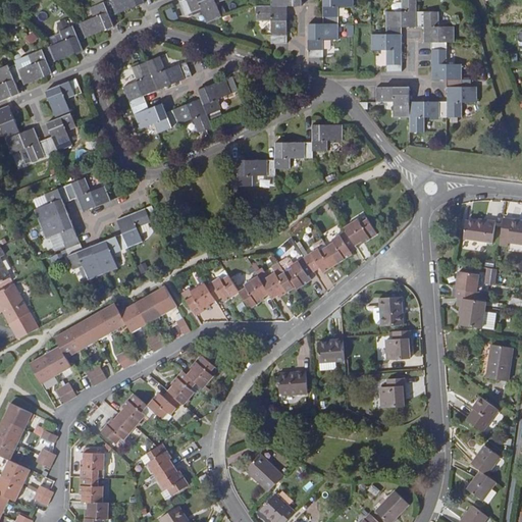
[(109,0),(90,8),(95,17),(59,32),(63,41),(29,54),(32,63),(17,69),(16,64),(9,67),(8,65),(0,67),(0,84),(0,85),(0,101),(20,93),(15,84),(22,81),(23,85),(52,73),(48,63),(55,60),(83,50),(79,40),(114,27),(110,16),(145,3),(143,0),(109,0)]
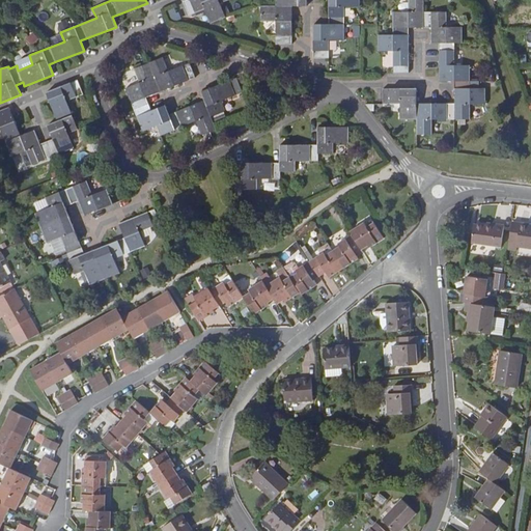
[(187,0),(184,1),(189,16),(205,9),(213,23),(226,18),(220,3),(226,0),(187,0)]
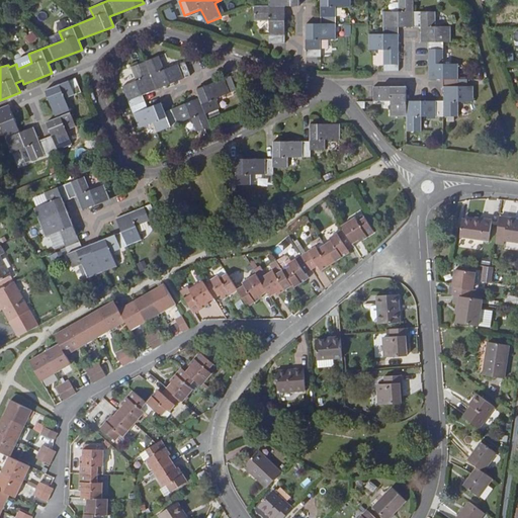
[(269,0),(270,3),(255,3),(255,21),(269,21),(269,42),(284,44),(285,3),(299,3),(299,0),(269,0)]
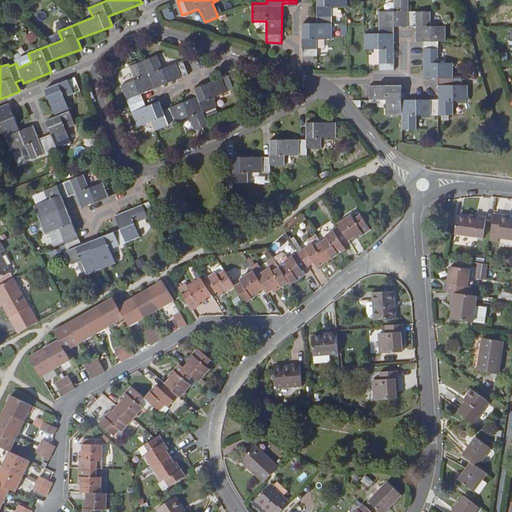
[(346,0),(317,0),(317,23),(303,23),(302,56),(317,56),(317,39),(332,39),(332,6),(347,7),(346,0)]
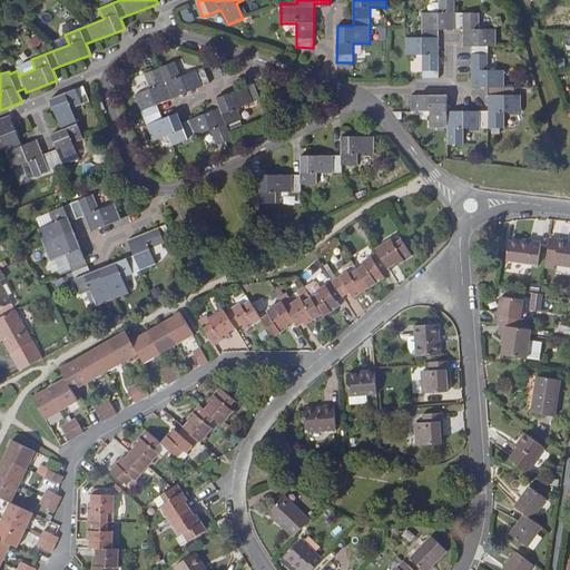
[(455,29),(455,12),(455,0),(438,0),(439,12),(422,12),(422,38),(438,38),(439,29),(455,29)]
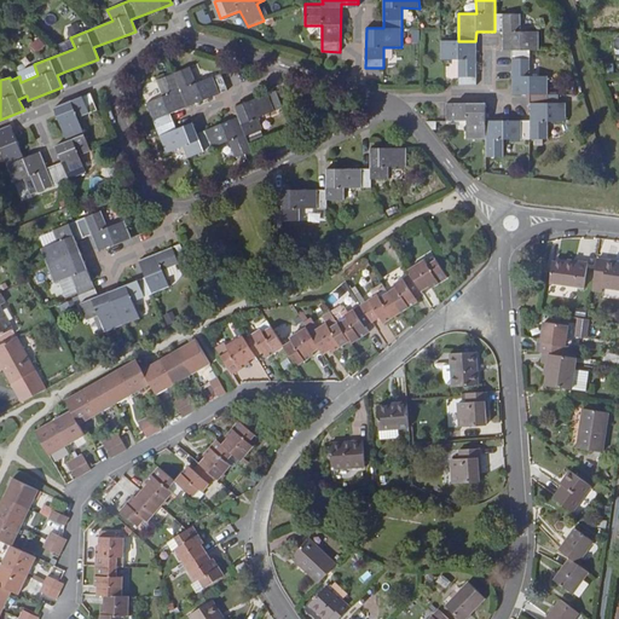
[(513,50),(530,50),(539,50),(539,32),(520,32),(521,15),(495,13),(495,32),(504,32),(504,50),(513,50)]
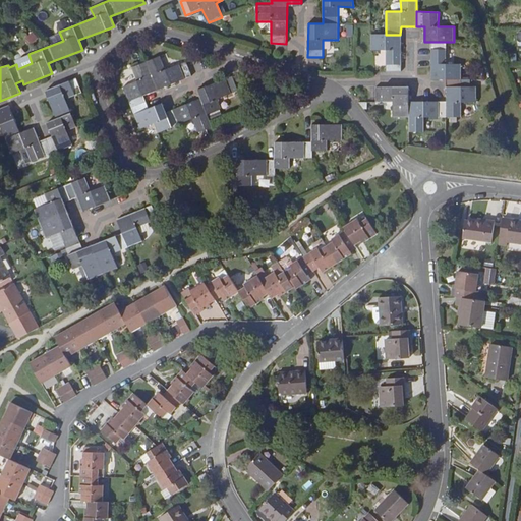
[(39,38),(42,34),(30,22),(25,26),(39,38)]
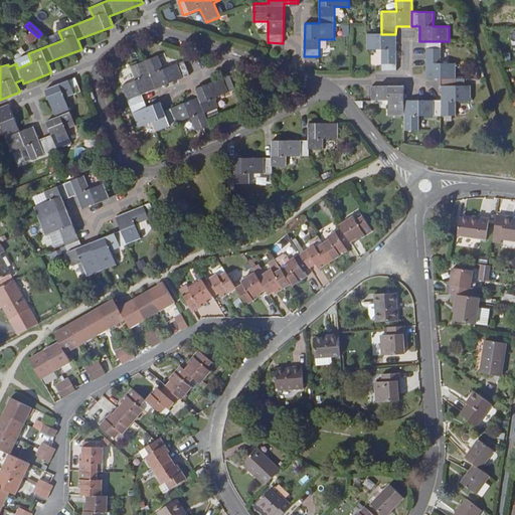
[(24,36),(29,44),(36,40),(32,32),(24,36)]
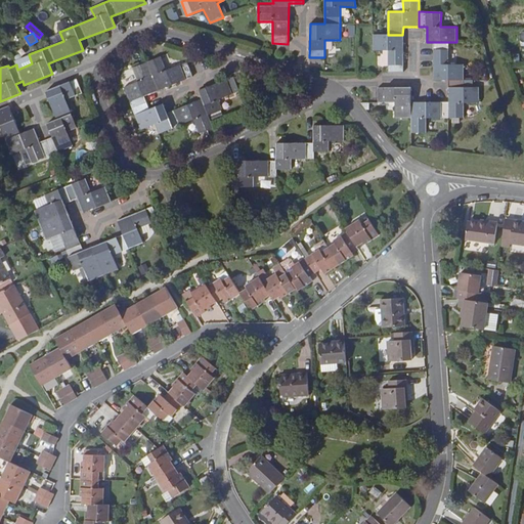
[(402,35),(388,35),(373,35),(373,50),(388,50),(388,73),(403,73),(402,35)]
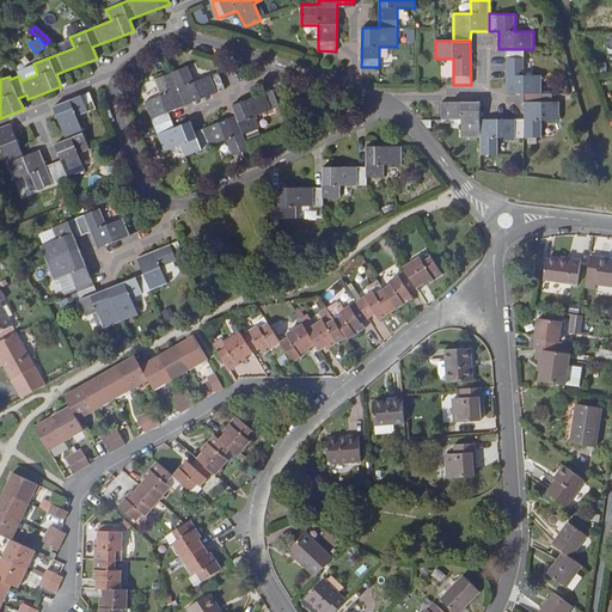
[(524,75),(524,49),(507,49),(507,93),(524,93),(524,120),(481,120),(479,138),(481,155),(497,155),(497,138),(542,138),(542,120),(560,121),(560,103),(542,102),(542,75),(524,75)]
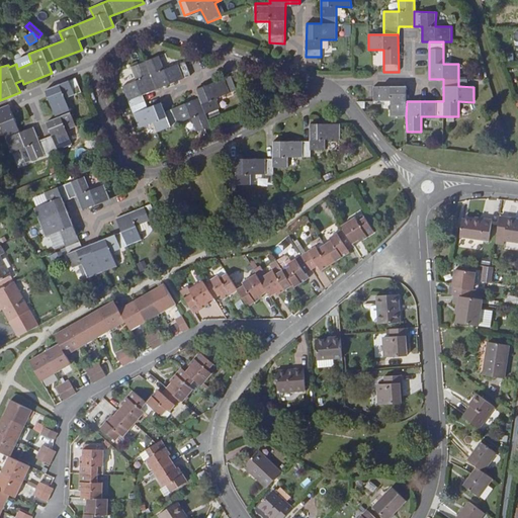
[(210,125),(209,123),(205,113),(220,108),(216,98),(237,90),(231,75),(196,90),(199,98),(165,111),(163,106),(149,112),(145,101),(142,94),(156,89),(190,75),(185,62),(165,70),(159,56),(131,68),(137,81),(122,87),(140,128),(153,122),(157,133),(171,126),(191,118),(197,132),(210,125)]
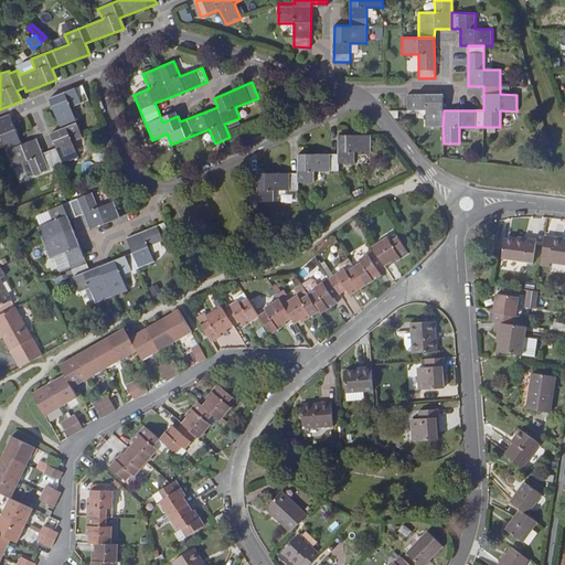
[(0,117),(0,135),(0,136),(13,167),(28,160),(34,176),(78,157),(73,142),(83,138),(77,123),(71,107),(89,99),(88,98),(83,85),(49,98),(61,129),(52,132),(57,148),(50,151),(43,153),(36,138),(21,145),(9,114),(0,117)]
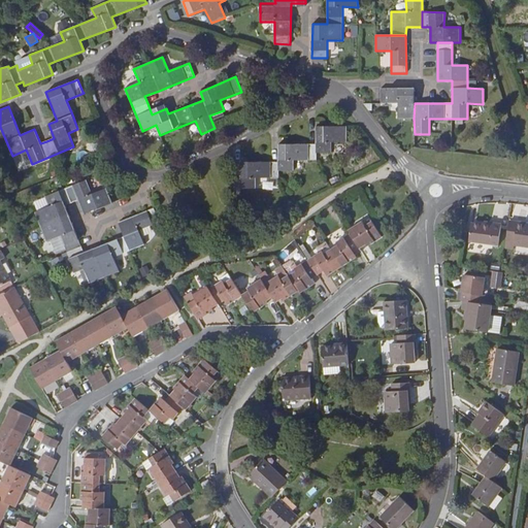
[(399,119),(414,119),(415,103),(414,88),(381,88),(381,103),(398,103),(399,119)]
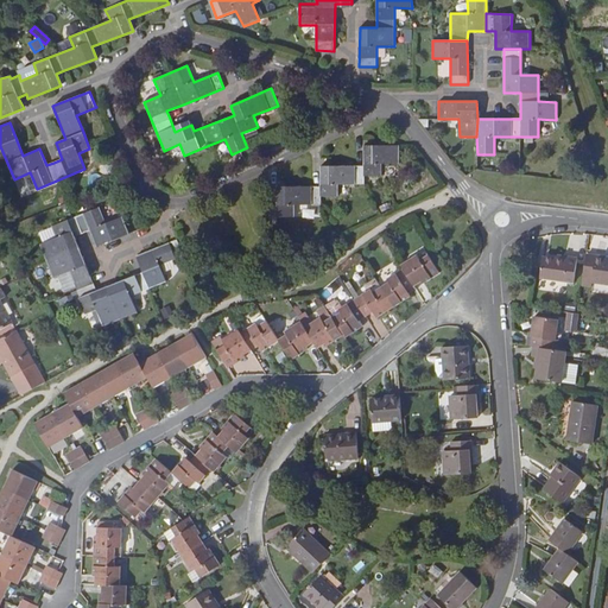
[(495,139),(495,152),(504,152),(505,140),(495,139)]
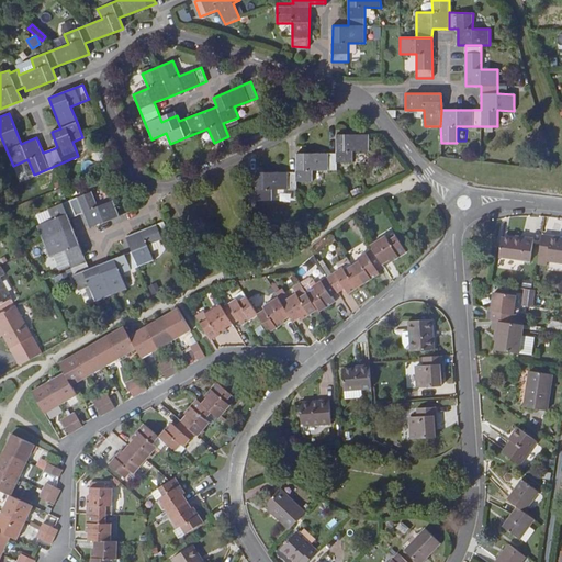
[(247,208),(257,209),(257,201),(272,201),(272,190),(288,190),(296,190),(296,182),(312,182),(313,170),(328,170),(336,171),(337,163),(352,163),(352,152),(369,153),(370,135),(336,135),(336,154),(296,153),(295,172),(256,172),(256,192),(248,192),(247,208)]
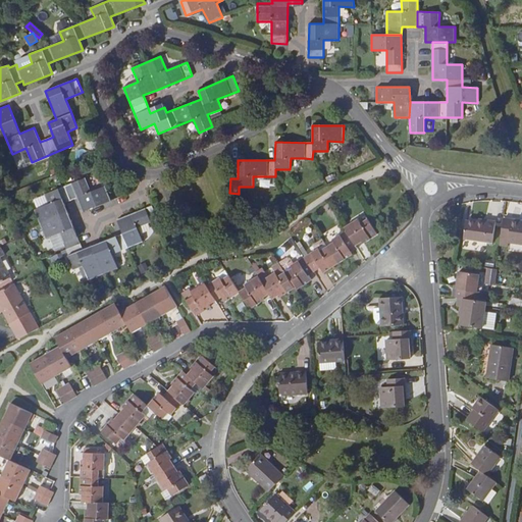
[(158,220),(152,206),(117,219),(122,233),(92,245),(86,248),(83,242),(70,211),(66,203),(70,201),(77,199),(84,212),(111,201),(105,187),(91,192),(86,178),(44,195),(48,204),(34,210),(46,239),(62,232),(71,254),(68,255),(73,270),(83,266),(89,280),(118,269),(112,254),(143,243),(138,228),(158,220)]
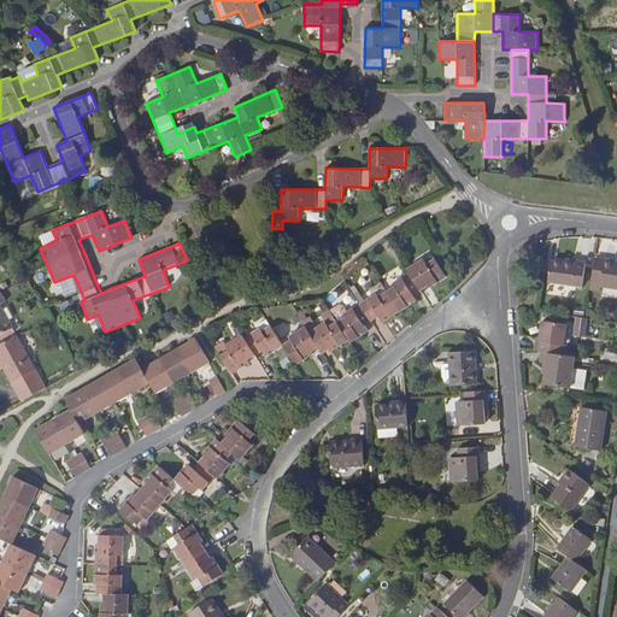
[(615,260),(595,258),(592,280),(601,281),(600,286),(616,288),(616,264),(613,264),(615,260)]
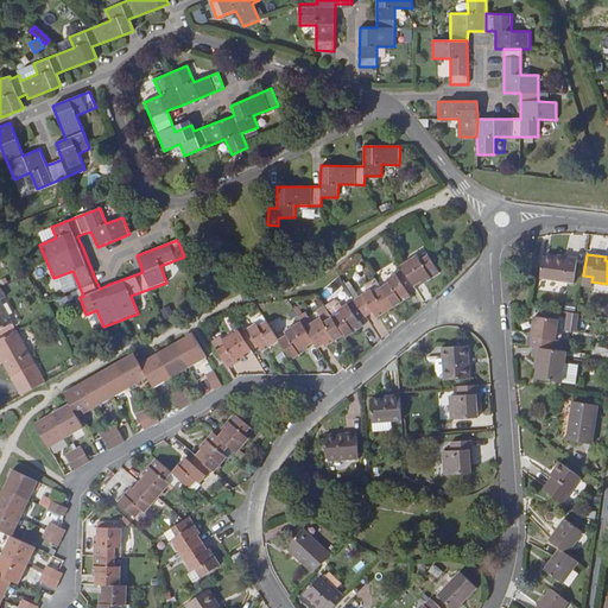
[(418,255),(401,265),(405,270),(413,283),(420,278),(422,280),(424,284),(441,273),(430,255),(422,260),(418,255)]
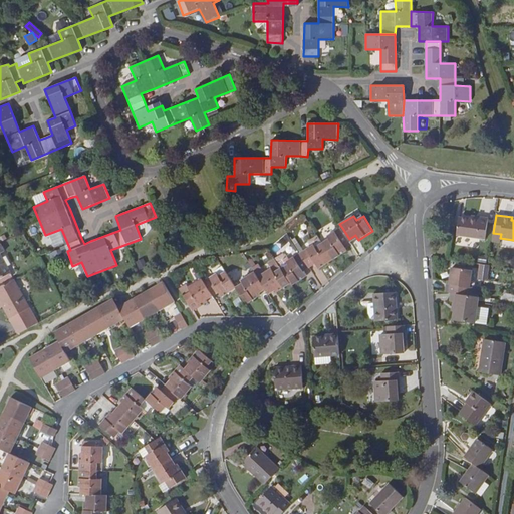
[(480,220),(471,219),(460,217),(457,235),(485,239),(489,218),(481,217),(480,220)]
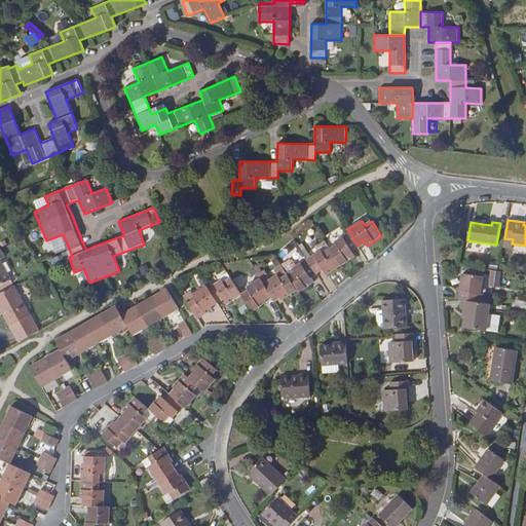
[(332,251),(341,266),(357,256),(353,252),(360,249),(359,247),(358,245),(350,233),(336,241),(338,246),(339,247),(332,251)]
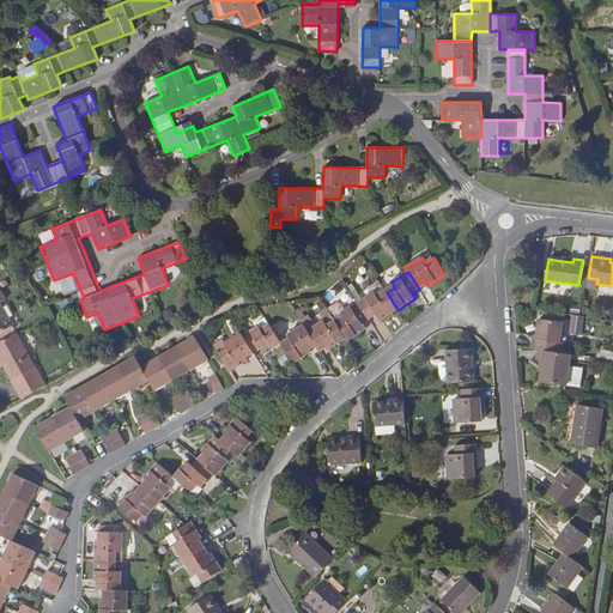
[(322,292),(331,304),(350,291),(341,279),(322,292)]
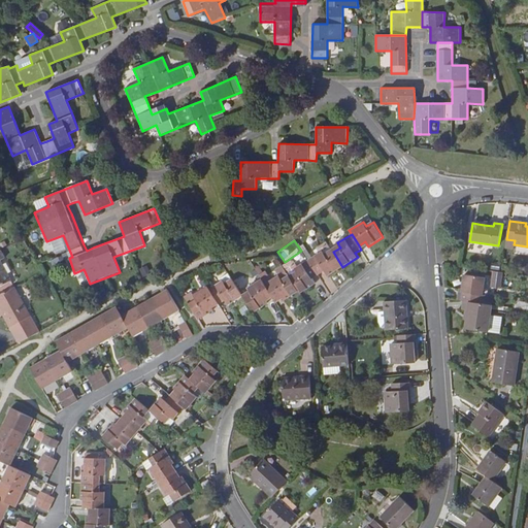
[(0,284),(9,278),(0,261),(0,257),(3,256),(0,250),(0,284)]
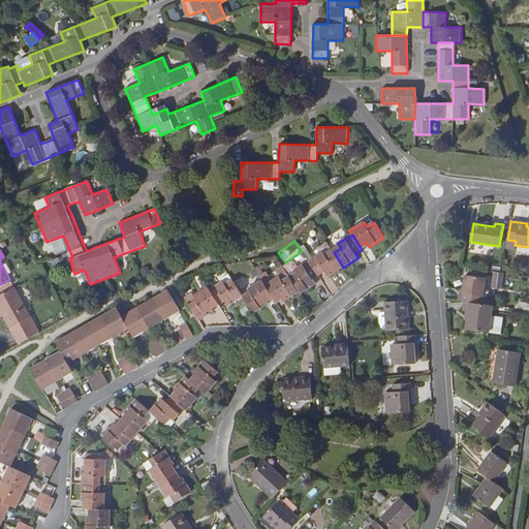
[(310,260),(319,276),(325,272),(330,276),(343,268),(334,252),(327,256),(325,254),(324,252),(310,260)]
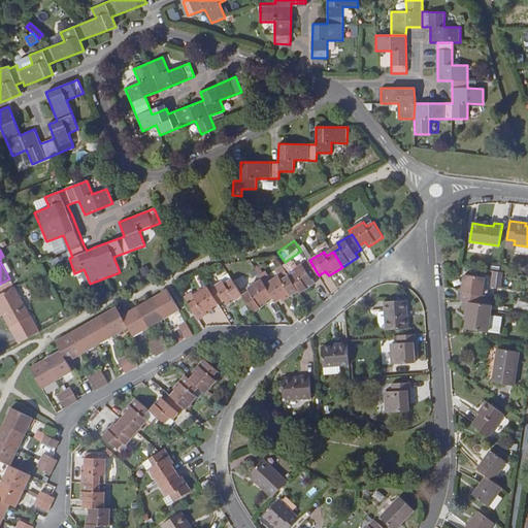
[(291,261),(283,265),(284,267),(289,276),(291,277),(299,292),(300,294),(316,284),(312,279),(319,275),(309,260),(297,267),(293,261),(291,261)]
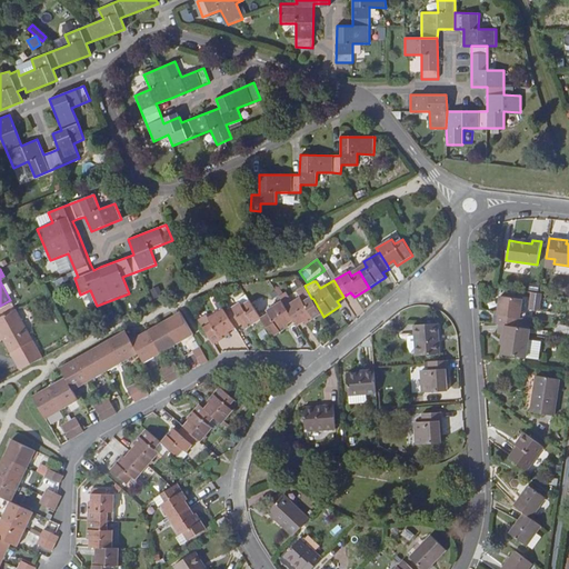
[(293,320),(296,323),(303,318),(307,323),(322,315),(313,299),(311,298),(306,288),(298,292),(301,298),(286,307),(292,318),(293,320)]
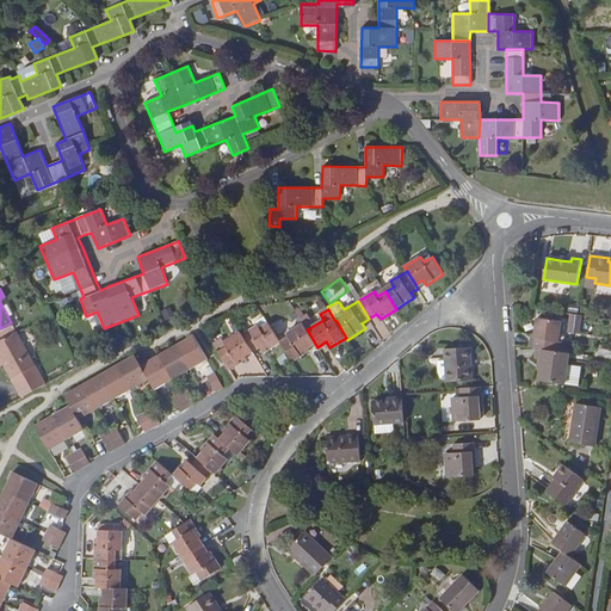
[(569,314),(568,333),(579,334),(581,315),(569,314)]
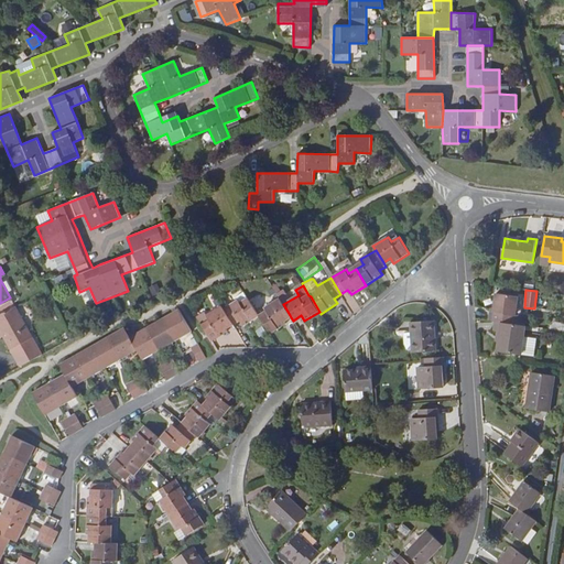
[(497,293),(492,322),(495,322),(513,324),(518,296),(497,293)]
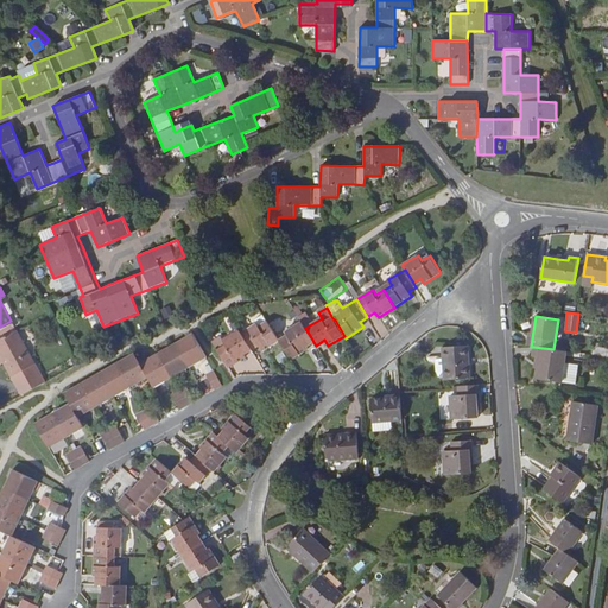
[(280,343),(292,360),(308,349),(306,346),(305,344),(312,340),(305,328),(302,322),(285,333),(287,335),(289,337),(280,343)]
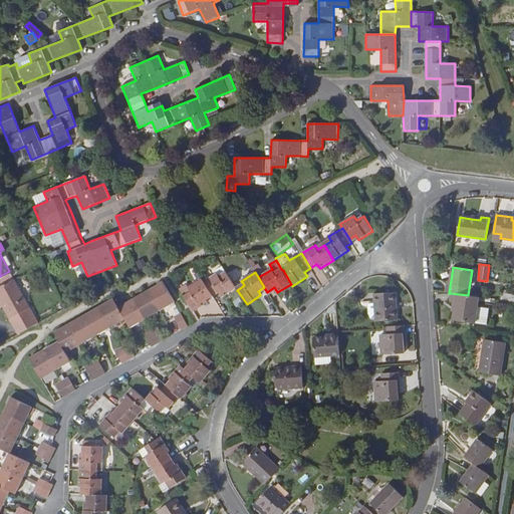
[(217,273),(204,281),(211,293),(212,295),(213,296),(220,292),(223,297),(237,288),(236,288),(227,273),(220,277),(219,276),(217,273)]
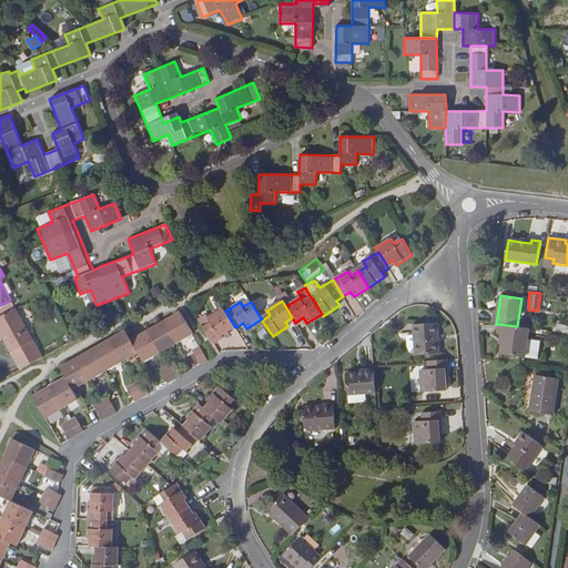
[(210,322),(203,326),(213,344),(229,334),(227,331),(225,328),(233,324),(225,311),(223,307),(208,317),(210,322)]
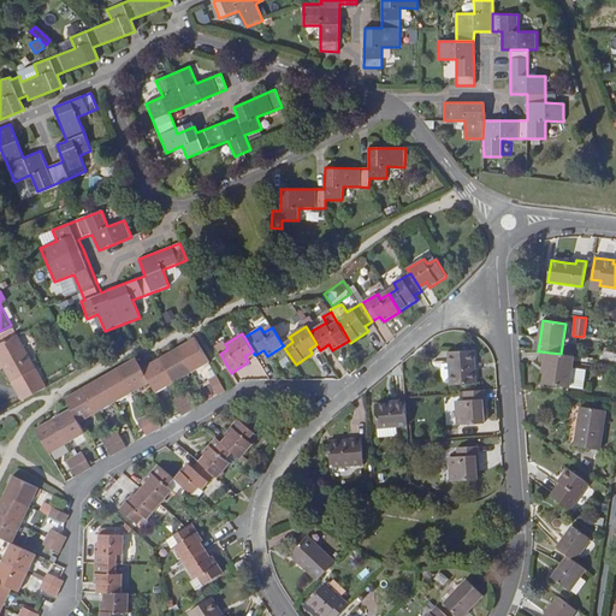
[(13,336),(0,343),(0,363),(3,369),(10,383),(34,371),(13,336)]
